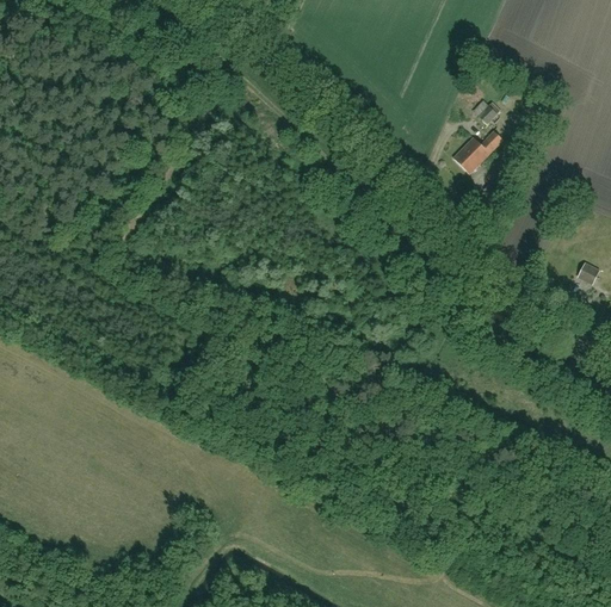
[(487,123),(498,112),(488,104),(479,115),(487,123)]
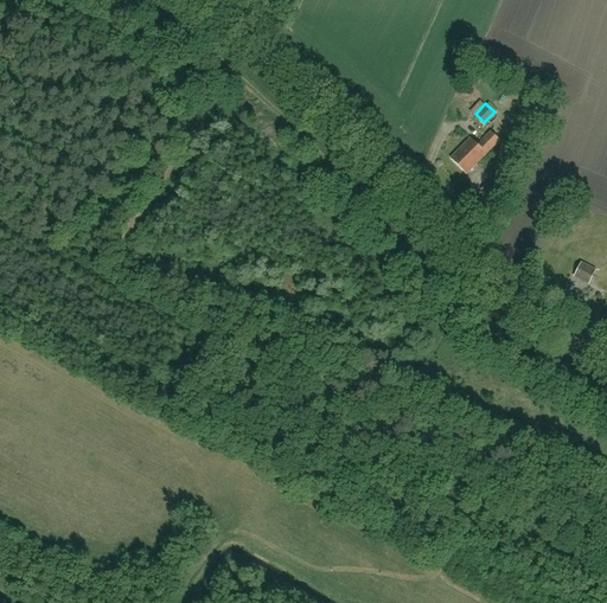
[(466,171),(499,138),(491,128),(477,142),(470,135),(451,155),(466,171)]
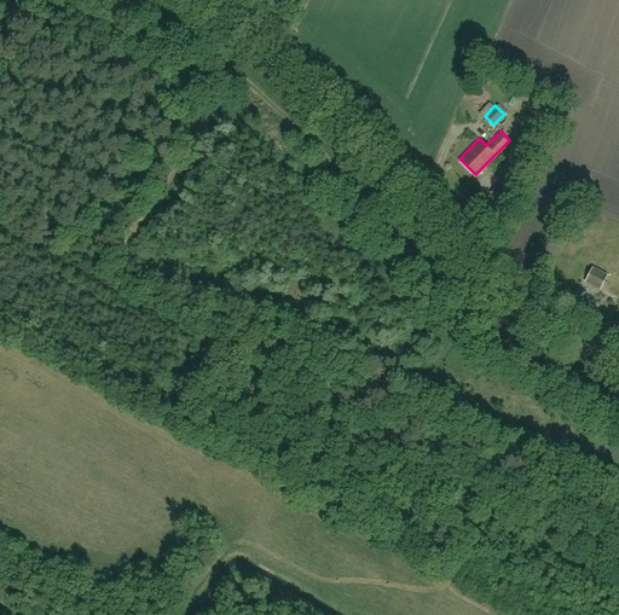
[(509,192),(516,185),(508,177),(499,184),(509,192)]
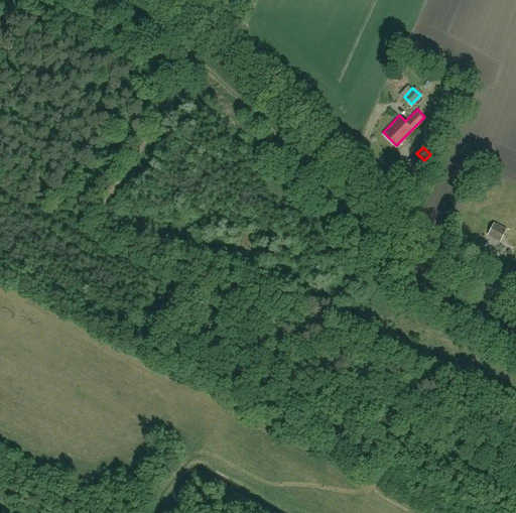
[(506,227),(494,221),(488,233),(500,239),(506,227)]
